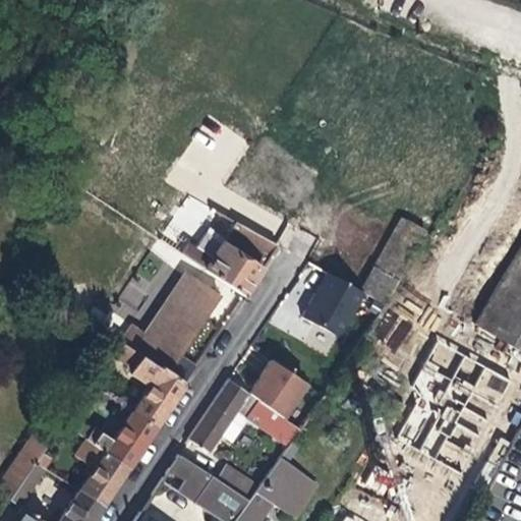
[(271,237),(281,223),(222,186),(250,141),(207,114),(169,174),(271,237)]
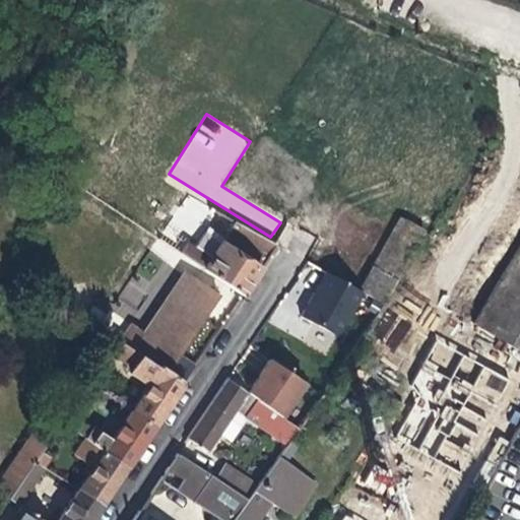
[(359,290),(383,305),(424,232),(399,218),(359,290)]
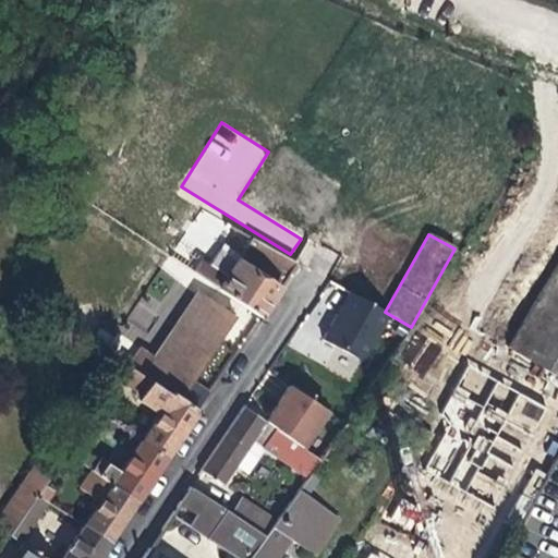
[(199,262),(192,271),(257,316),(284,276),(294,262),(253,239),(238,262),(219,249),(207,267),(199,262)]
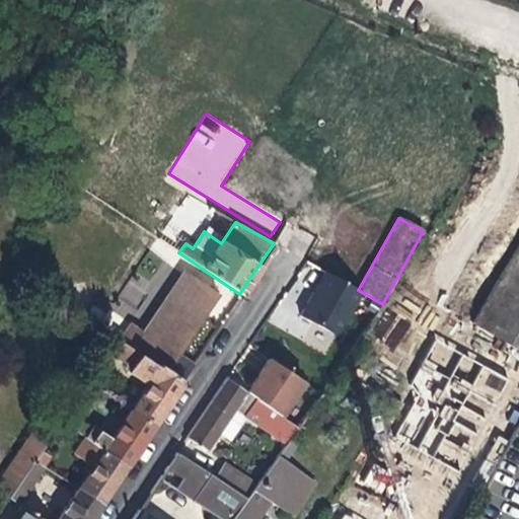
[(518,243),(472,320),(518,349),(518,243)]
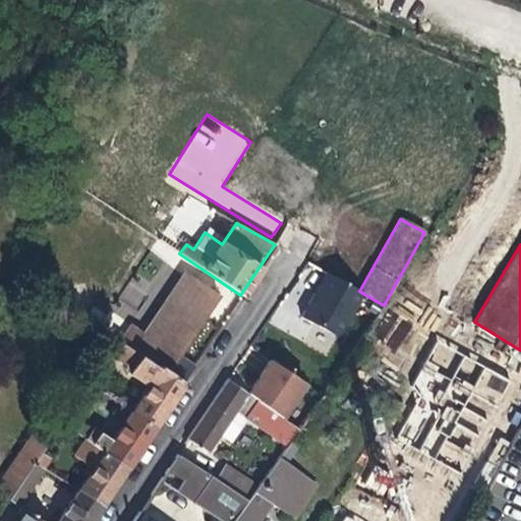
[(184,272),(131,350),(158,367),(159,365),(168,371),(192,334),(218,295),(184,272)]
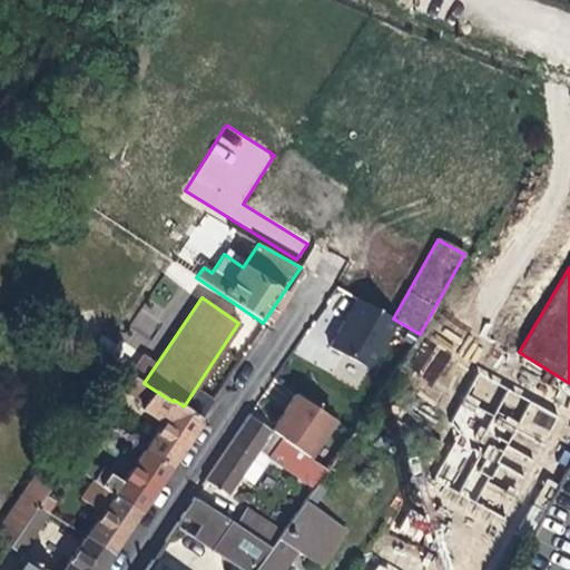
[(393,318),(355,298),(342,325),(331,346),(369,365),(393,318)]
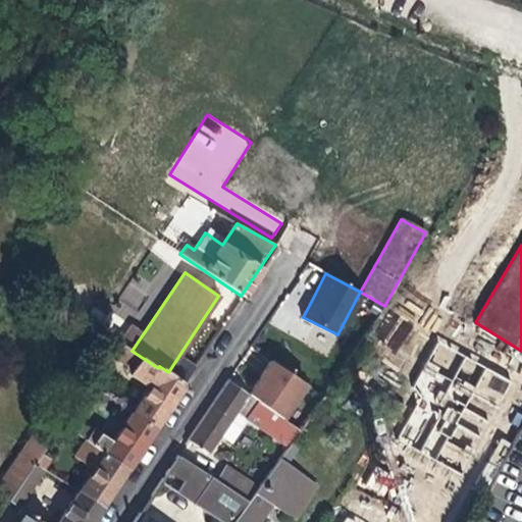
[(380,357),(403,367),(420,331),(398,320),(380,357)]
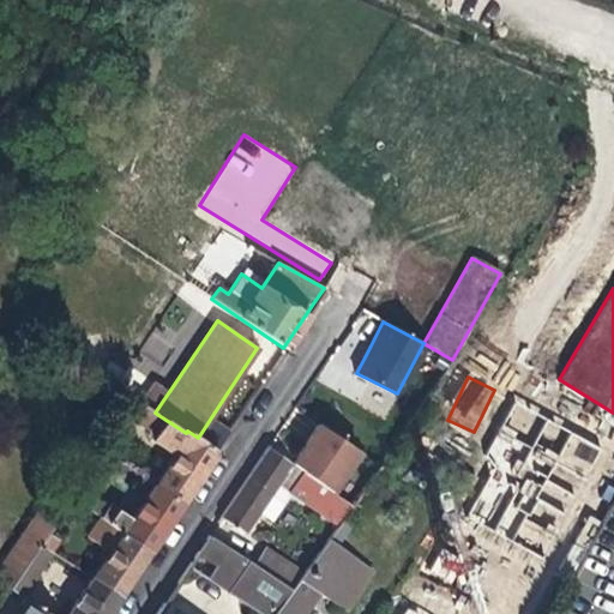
[(613,413),(559,379),(539,414),(613,458),(613,413)]
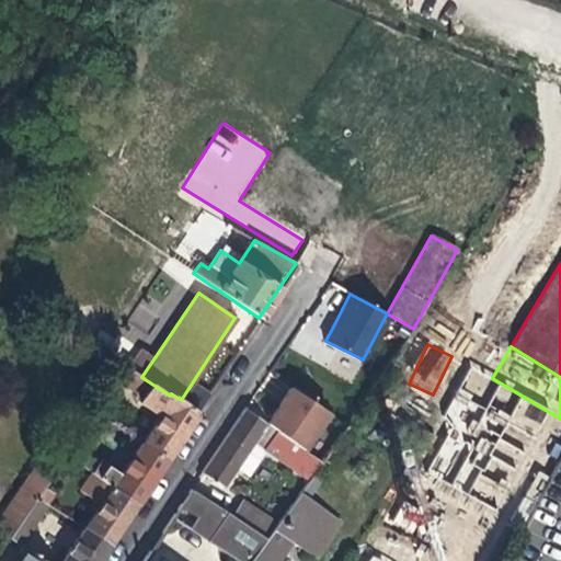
[(158,416),(141,442),(164,458),(185,427),(196,411),(181,400),(171,393),(170,396),(141,377),(127,367),(96,412),(111,422),(135,385),(144,390),(136,402),(158,416)]
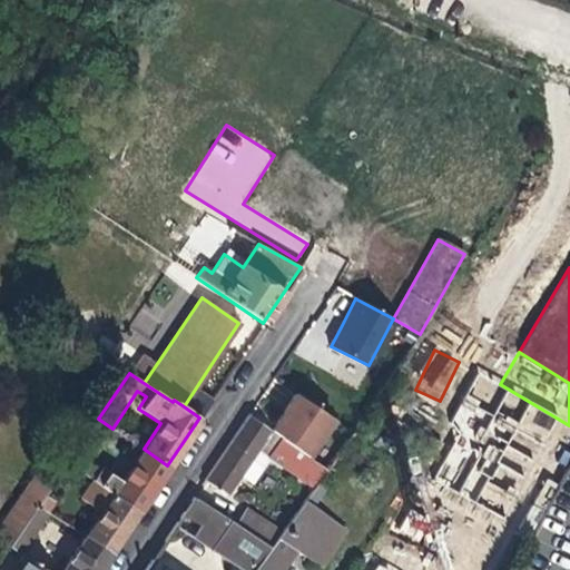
[(287,408),(271,431),(317,462),(318,461),(338,431),(343,425),(295,395),(287,408)]
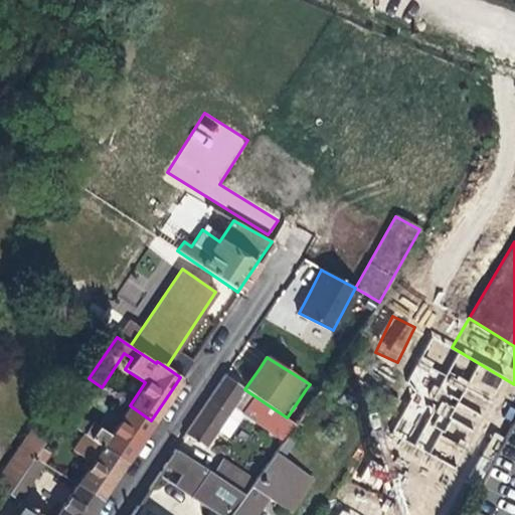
[(244,389),(224,376),(216,388),(207,402),(225,415),(232,405),(285,441),(296,424),(287,417),(244,389)]
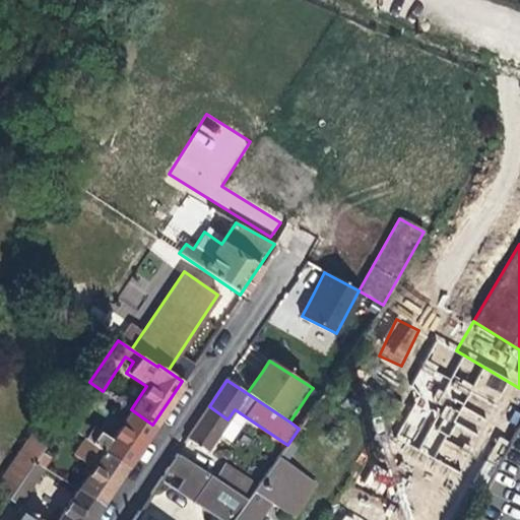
[(230,420),(228,419),(209,406),(187,439),(208,453),(230,420)]
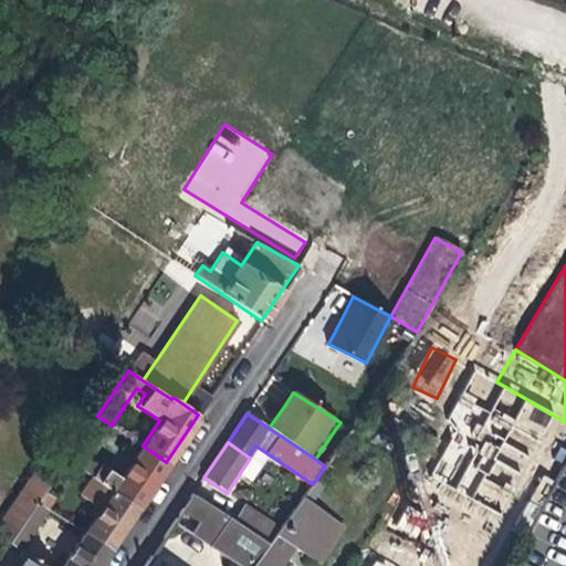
[(105,468),(97,480),(136,506),(154,480),(166,462),(143,446),(121,478),(105,468)]
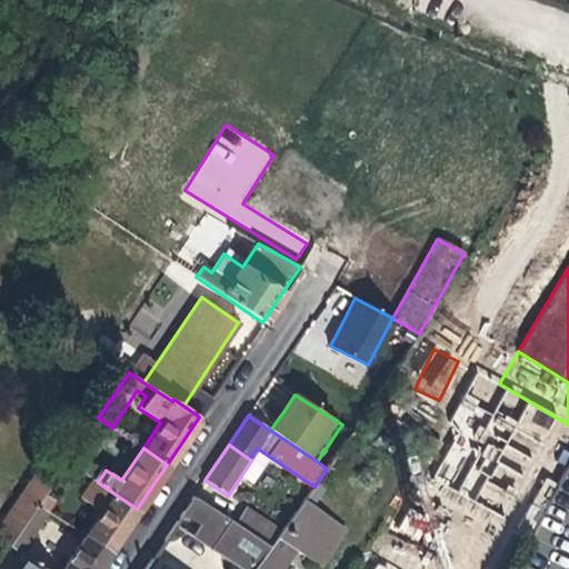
[(0,529),(0,540),(9,547),(39,503),(45,495),(51,486),(36,476),(25,492),(0,529)]
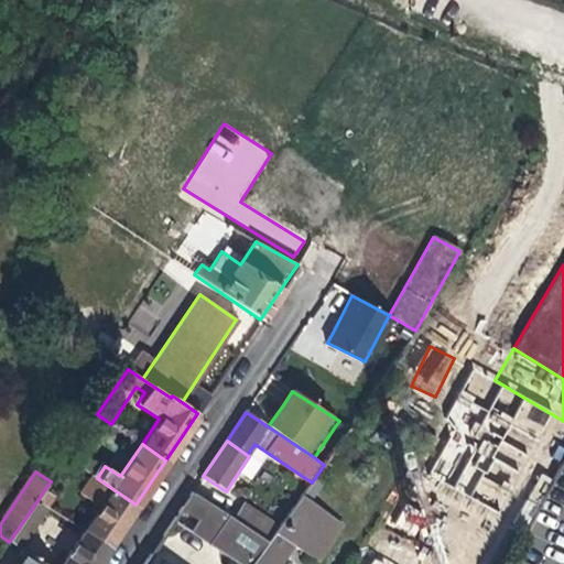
[(99,506),(84,530),(108,546),(120,529),(136,505),(97,478),(91,475),(80,492),(99,506)]
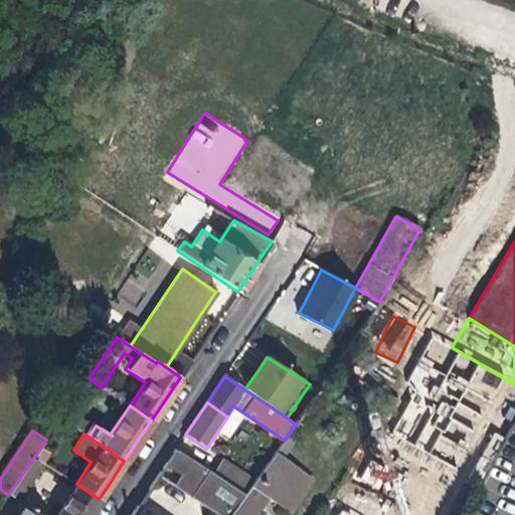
[(48,453),(40,448),(35,456),(42,461),(48,453)]
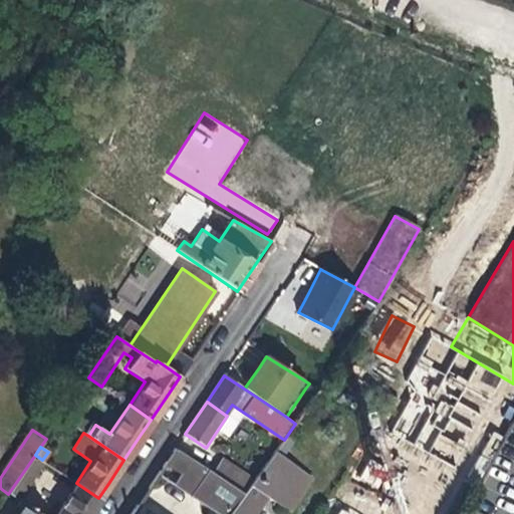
[(280,475),(266,465),(255,482),(245,495),(212,473),(176,448),(170,456),(165,464),(180,473),(173,484),(219,513),(254,513),(267,496),(280,475)]
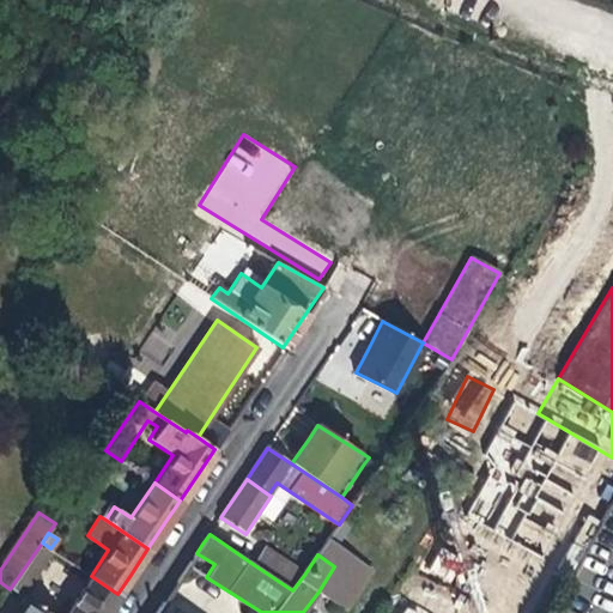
[(334,566),(319,592),(345,608),(371,568),(328,539),(325,545),(317,554),(334,566)]
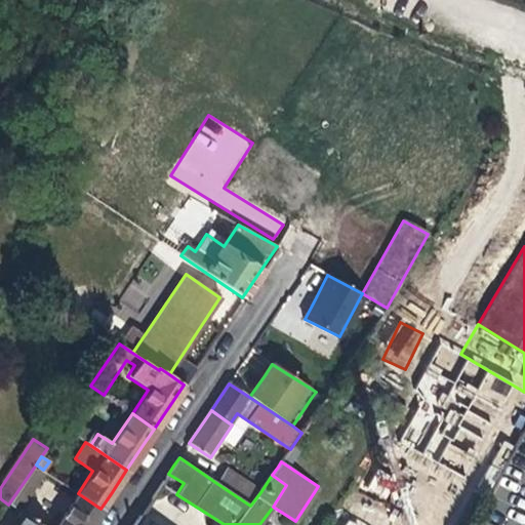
[(45,471),(43,470),(36,465),(8,505),(17,511),(45,471)]
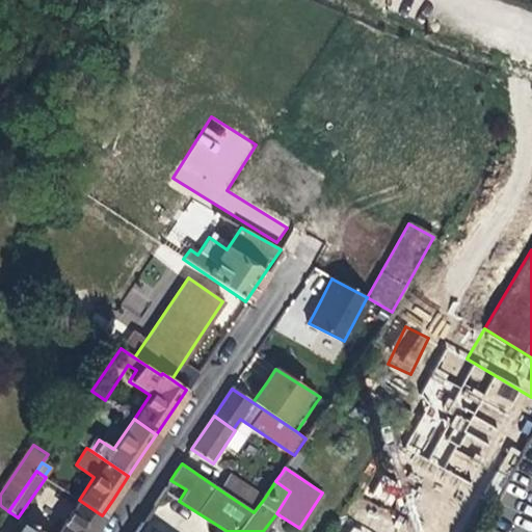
[(229,475),(219,489),(254,512),(264,499),(229,475)]
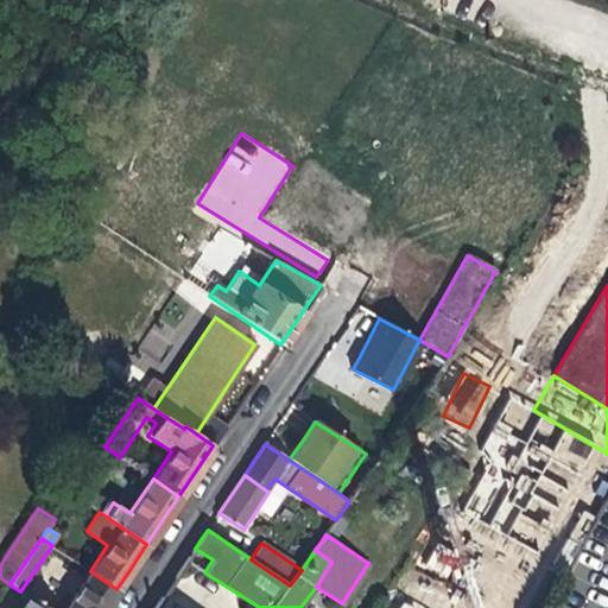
[(447,577),(458,555),(438,544),(426,568),(447,577)]
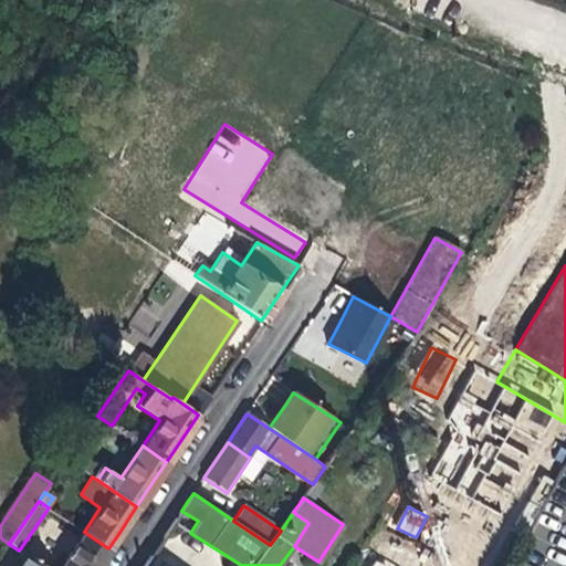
[(84,532),(60,565),(96,565),(98,563),(108,548),(84,532)]
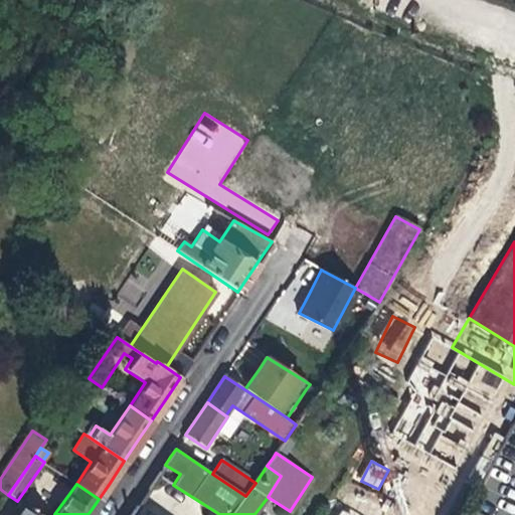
[(38,514),(20,503),(11,514),(38,514)]
